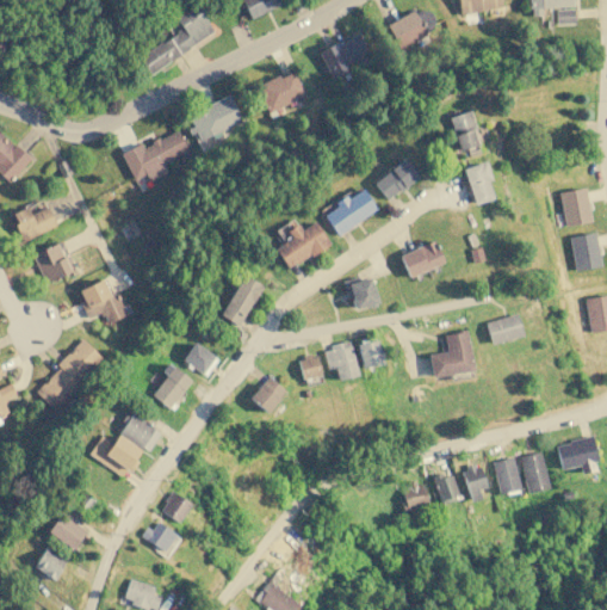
[(243,0),(253,19),(285,4),(283,0),(243,0)]
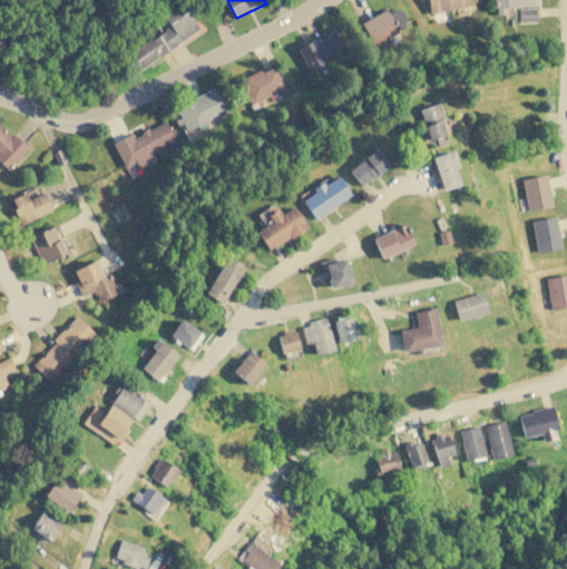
[(429,0),(433,16),(471,6),(469,0),(429,0)]
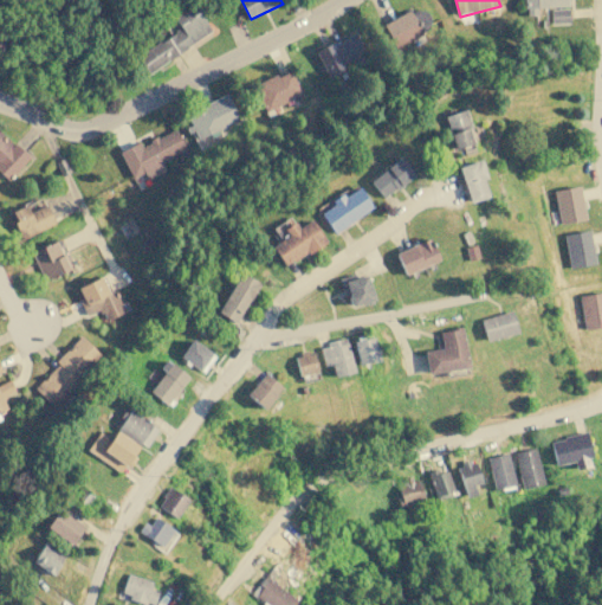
[(570,7),(569,0),(525,0),(526,17),(538,15),(538,8),(570,7)]
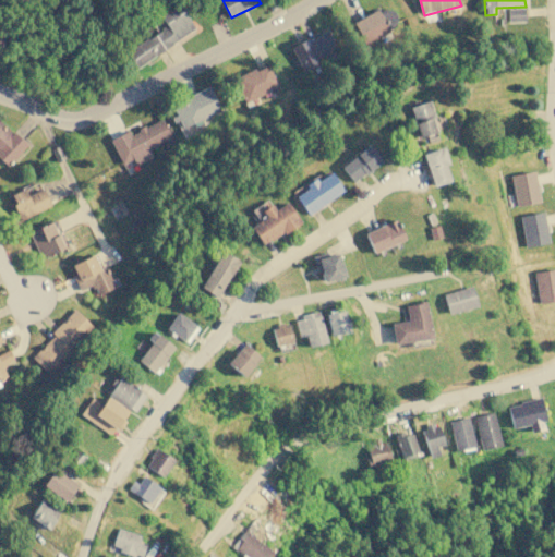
[(128,51),(136,67),(197,32),(182,4),(161,15),(169,28),(128,51)]
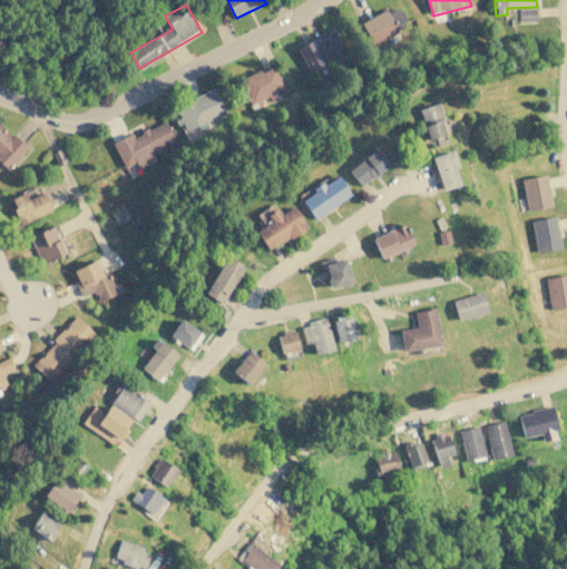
[(538,9),(521,9),(522,23),(539,22),(538,9)]
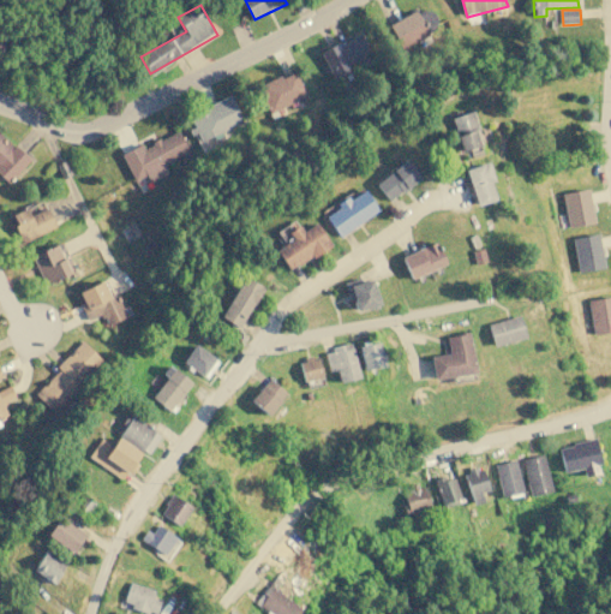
[(401,48),(430,37),(420,12),(391,23),(401,48)]
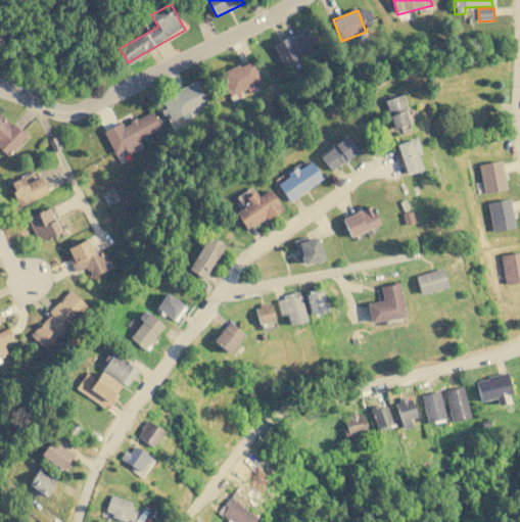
[(286,67),(319,50),(306,28),(274,46),(286,67)]
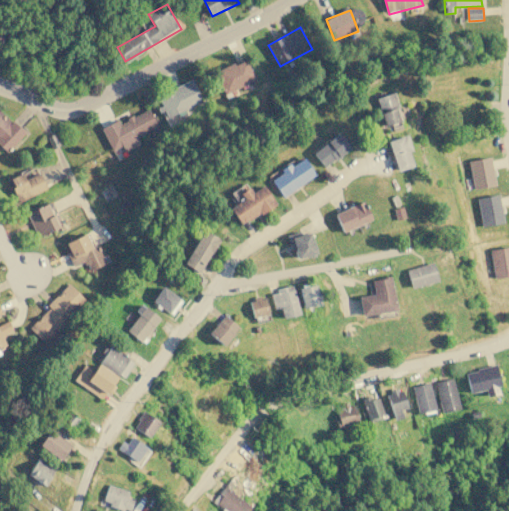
[(226,94),(257,81),(247,59),(216,72),(226,94)]
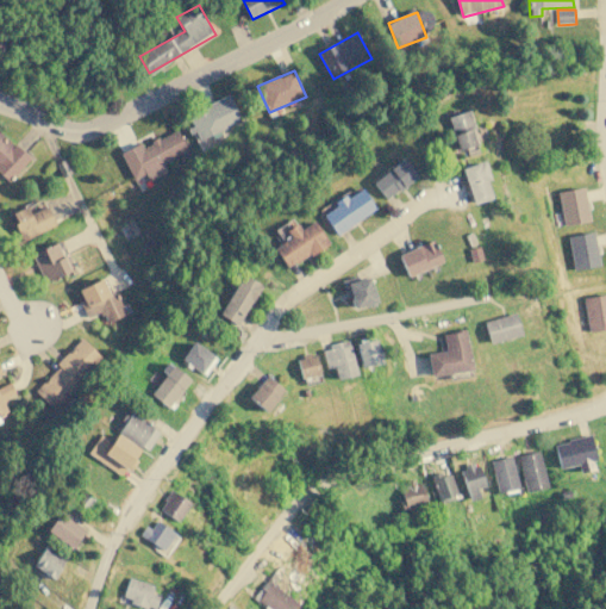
[(189,116),(195,128),(194,129),(201,141),(213,135),(214,137),(244,123),(230,95),(189,116)]
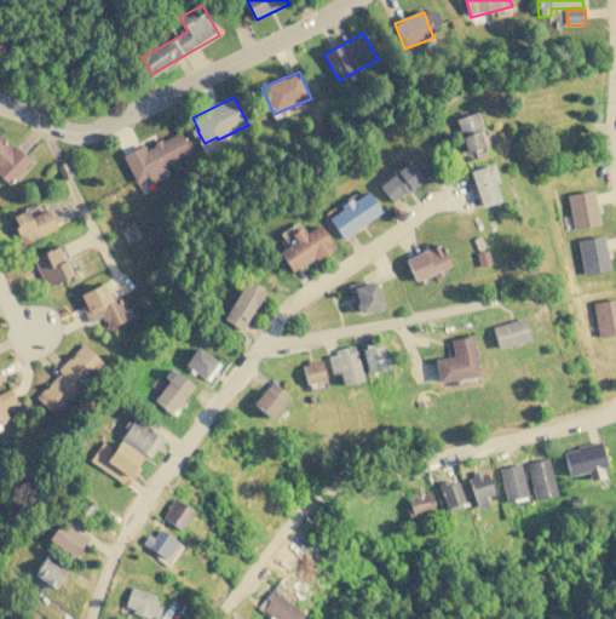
[(459,119),(467,153),(488,148),(479,114),(459,119)]
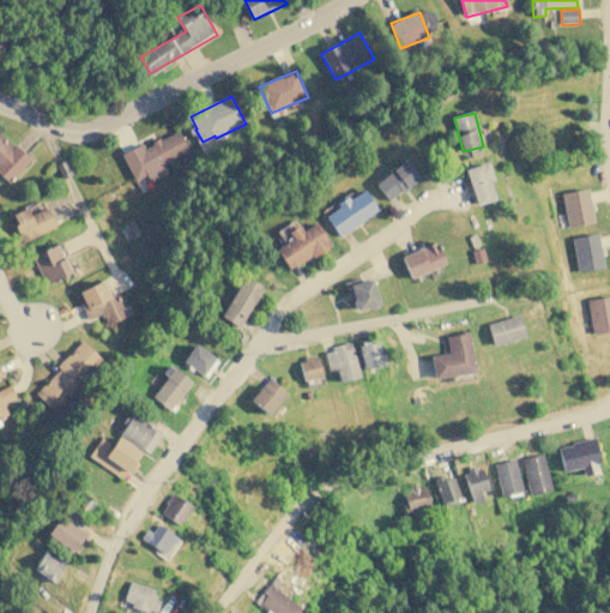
[(31,160),(0,131),(0,175),(1,174),(11,182),(31,160)]
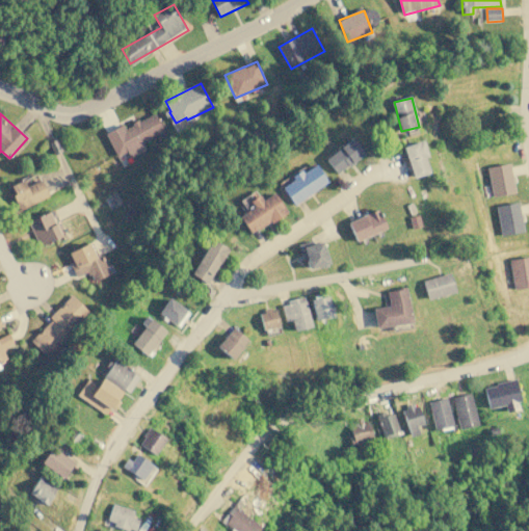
[(107,133),(118,157),(128,152),(131,158),(149,150),(144,142),(166,132),(157,113),(127,128),(125,125),(107,133)]
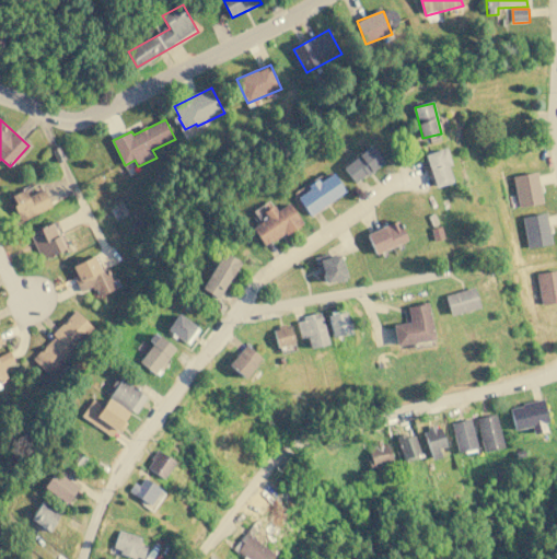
[(385,163),(373,146),(344,167),(356,184),(385,163)]
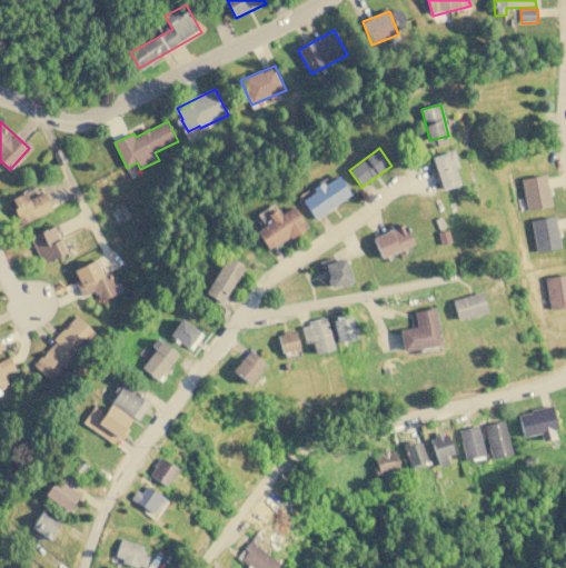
[(462,185),(456,168),(459,167),(454,150),(433,158),(444,190),(462,185)]
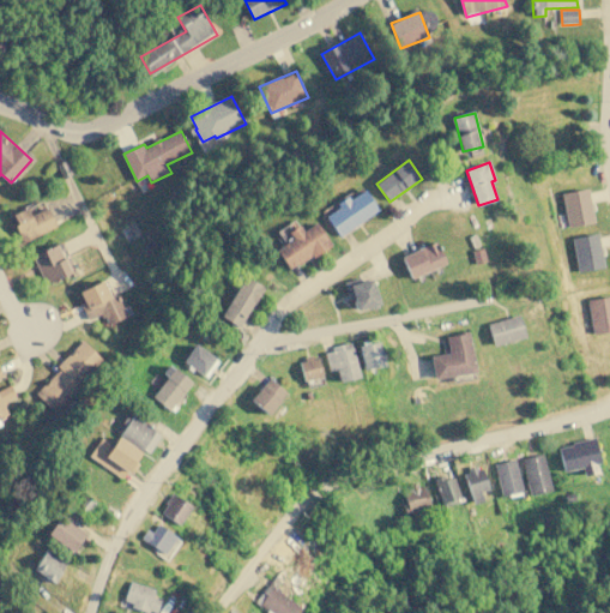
[(571,228),(596,223),(589,188),(563,193),(571,228)]
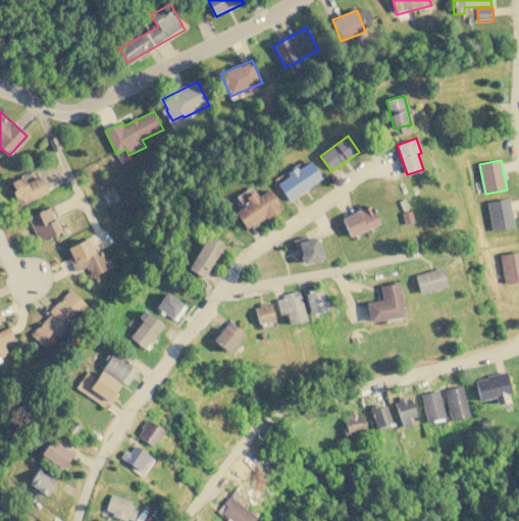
[(299,170),(298,169),(278,184),(291,202),(323,178),(312,161),(299,170)]
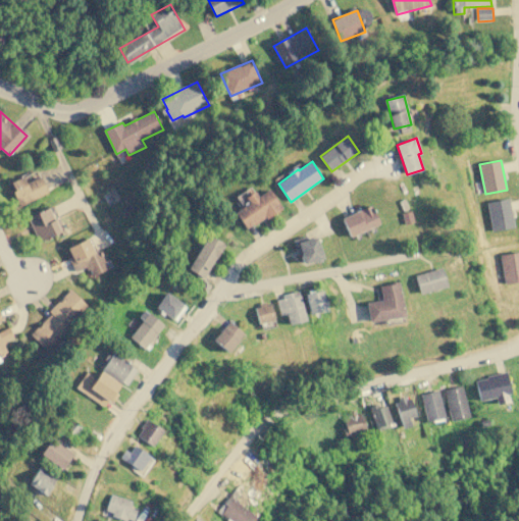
[(49,193),(42,176),(28,184),(23,176),(10,183),(21,206),(49,193)]
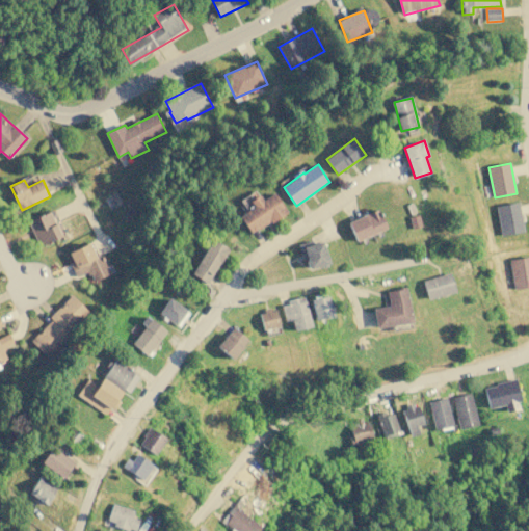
[(289,212),(276,192),(262,201),(257,191),(243,201),(249,212),(242,216),(253,235),(289,212)]
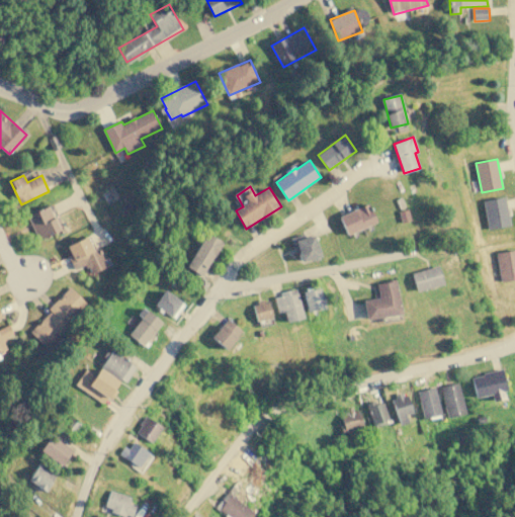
[(512,225),(505,196),(484,201),(491,230),(512,225)]
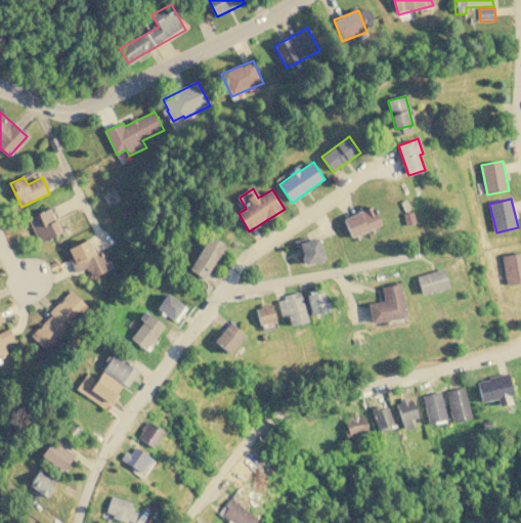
[(382,225),(375,207),(344,219),(352,238),(382,225)]
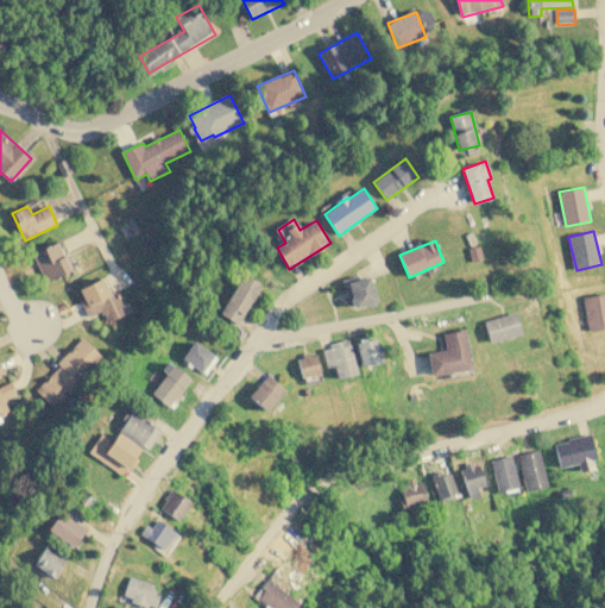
[(48,283),(73,271),(57,243),(33,255),(48,283)]
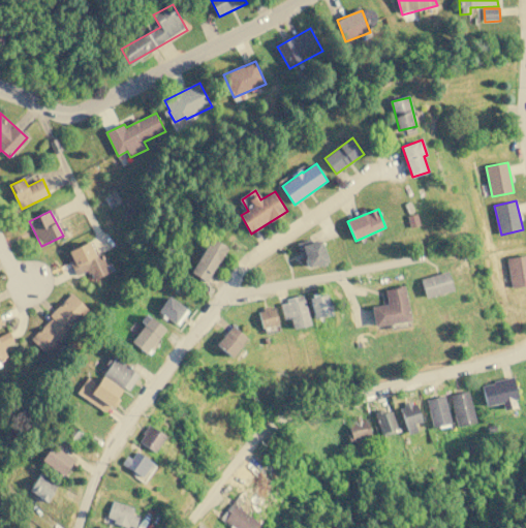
[(191,272),(207,283),(229,249),(214,239),(191,272)]
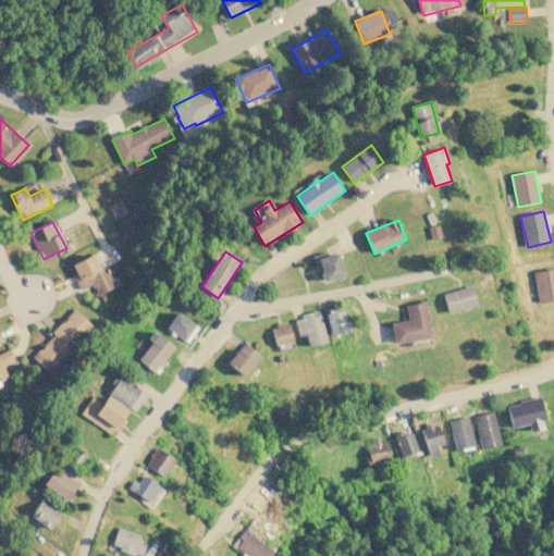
[(346,275),(339,252),(329,256),(328,252),(315,256),(322,283),(346,275)]
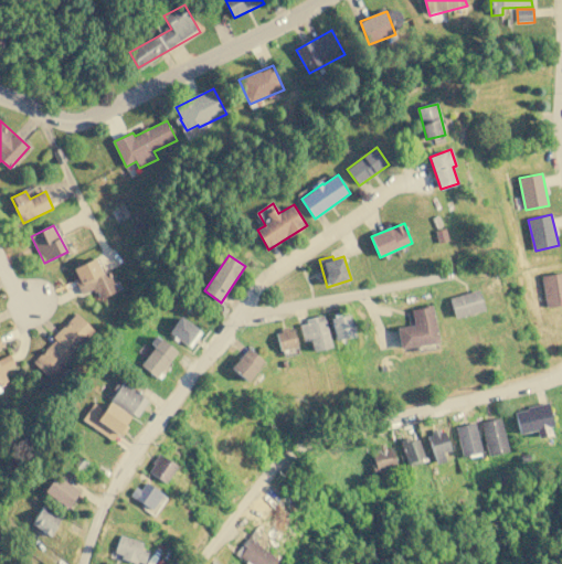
[(74,268),(86,294),(95,289),(101,300),(123,289),(118,280),(114,283),(108,272),(104,274),(96,258),(74,268)]
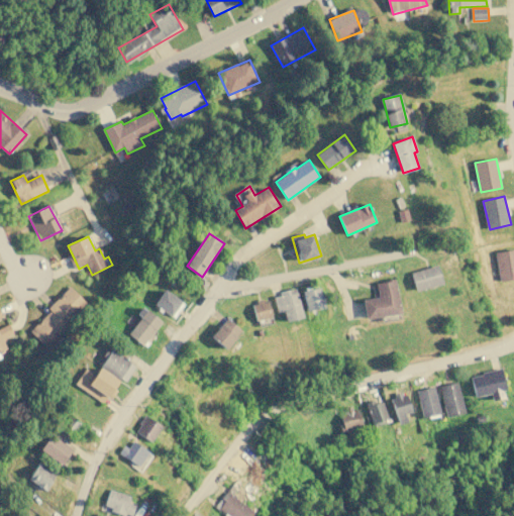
[(513,249),(496,252),(501,282),(513,279),(513,249)]
